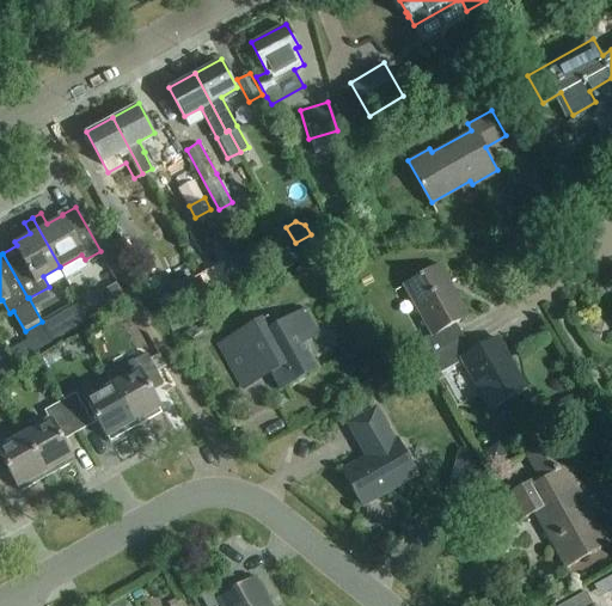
[(421,337),(432,355),(465,336),(456,320),(469,313),(450,281),(451,280),(441,262),(404,283),(432,331),(421,337)]
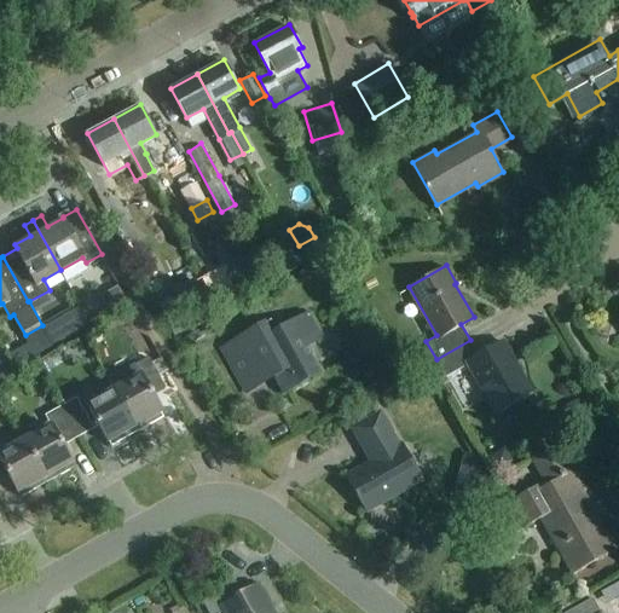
[(53,343),(90,322),(79,305),(44,327),(53,343)]
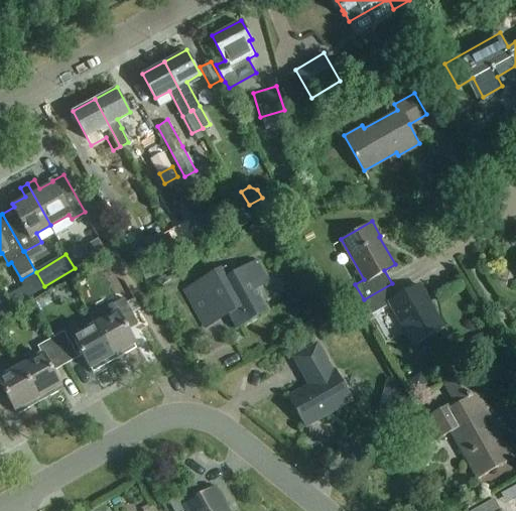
[(184,288),(201,317),(225,303),(236,326),(266,308),(255,287),(269,279),(257,259),(231,274),(226,265),(184,288)]
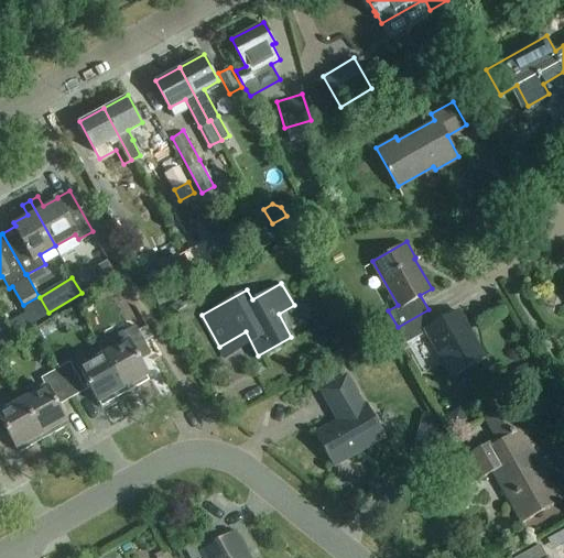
[(24,305),(29,313),(43,305),(39,297),(24,305)]
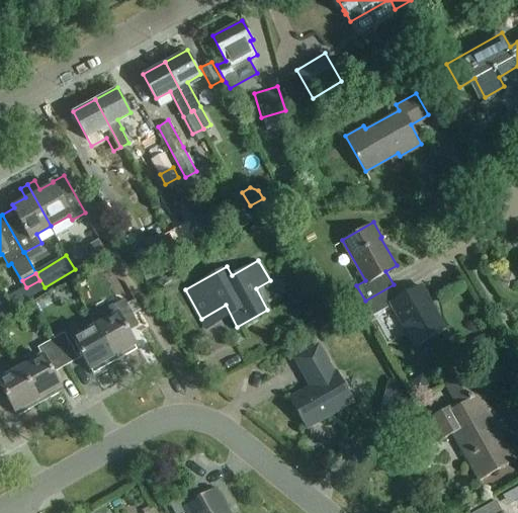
[(394,284),(365,301),(372,314),(392,303),(415,343),(445,326),(421,283),(400,295),(394,284)]
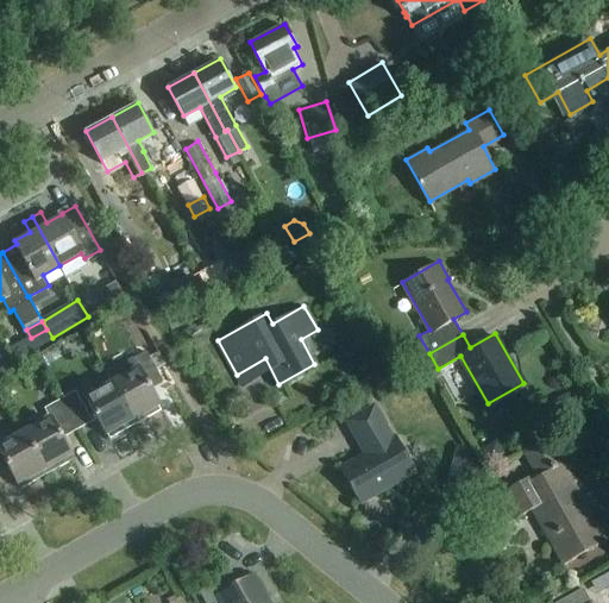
[(138,366),(113,381),(133,418),(145,410),(148,415),(161,408),(158,403),(159,403),(150,387),(163,379),(145,349),(132,357),(138,366)]
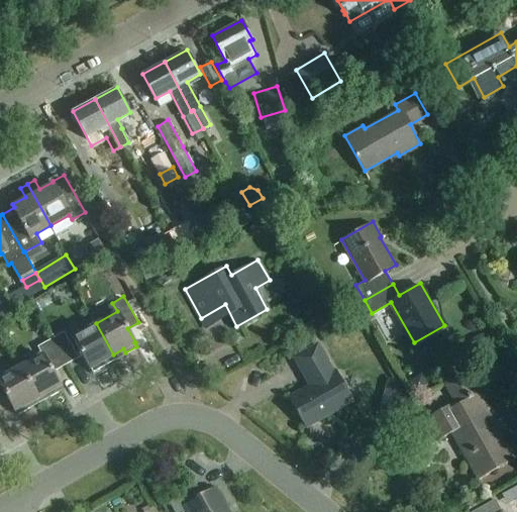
[(132,311),(139,307),(133,297),(126,301),(132,311)]
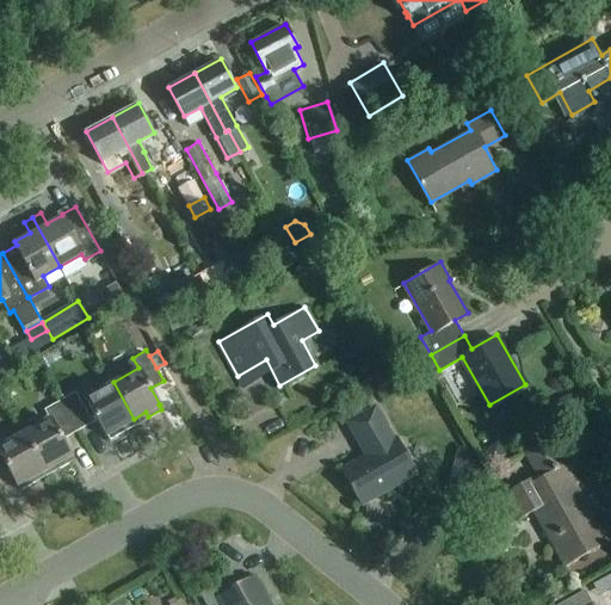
[(134,419),(113,382),(85,397),(106,434),(107,433),(110,438),(123,431),(121,426),(134,419)]
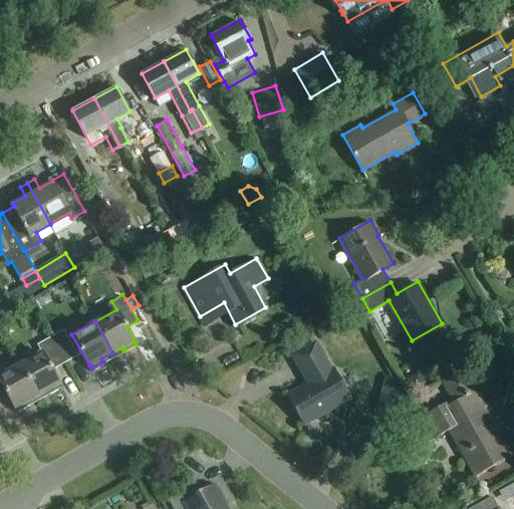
[(63,328),(53,334),(67,359),(77,353),(63,328)]
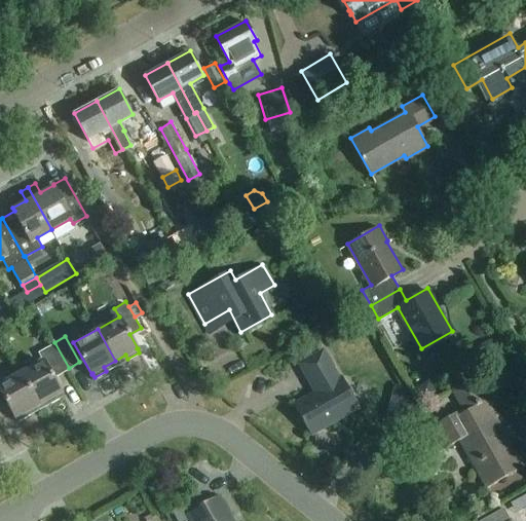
[(69,368),(54,342),(42,348),(57,374),(69,368)]
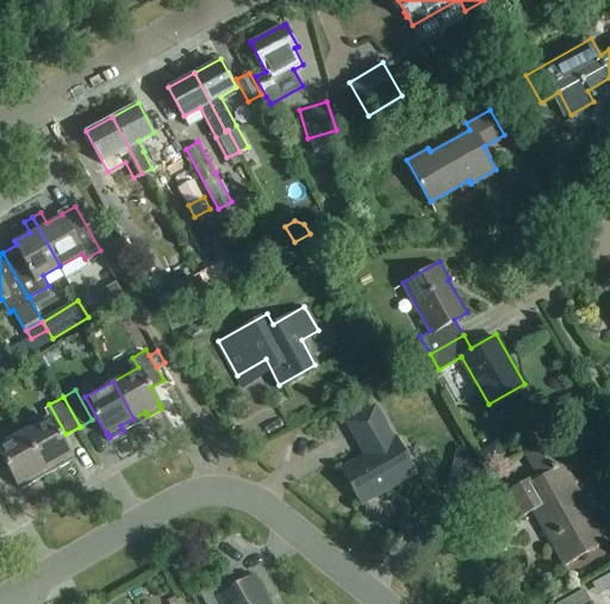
[(347,419),(366,453),(341,467),(361,502),(416,471),(396,436),(393,437),(374,404),(347,419)]
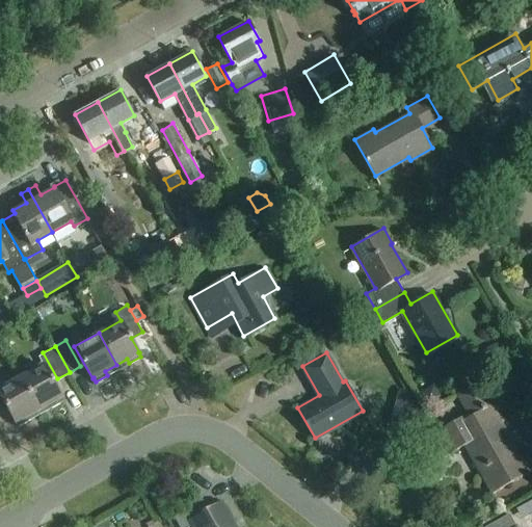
[(44,364),(21,376),(40,409),(50,402),(52,406),(63,399),(61,396),(62,395),(44,364)]
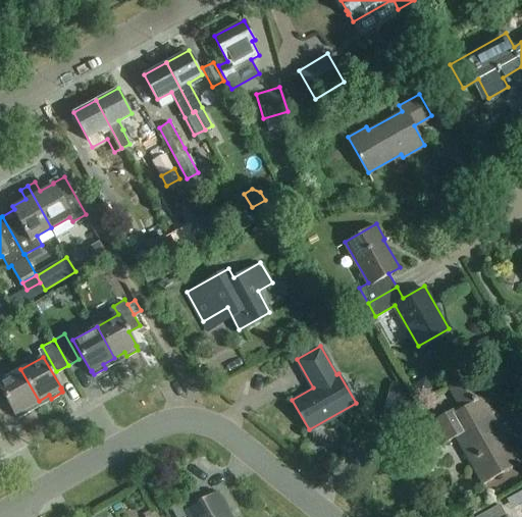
[(39,401),(20,369),(0,380),(0,386),(15,414),(16,413),(18,416),(30,410),(28,407),(39,401)]
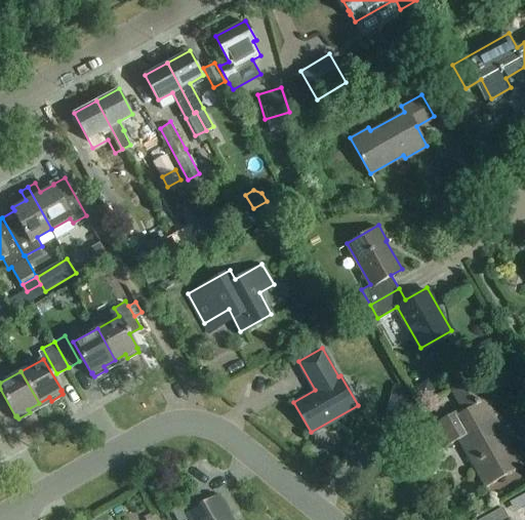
[(494,414),(497,412),(476,374),(439,396),(440,397),(452,390),(463,410),(456,413),(455,410),(421,430),(434,451),(458,438),(484,484),(477,488),(478,489),(522,464),(494,414)]
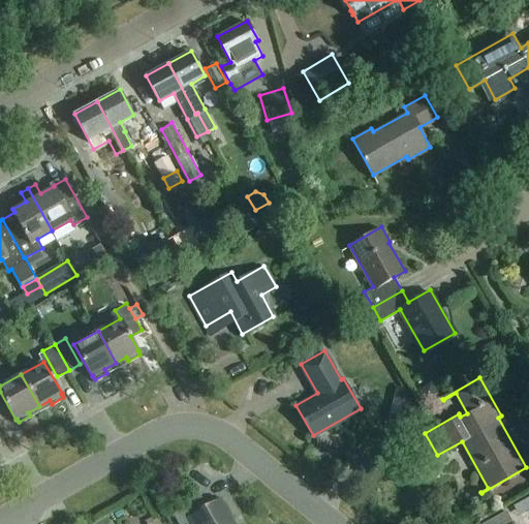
[(417,389),(426,403),(440,395),(432,380),(417,389)]
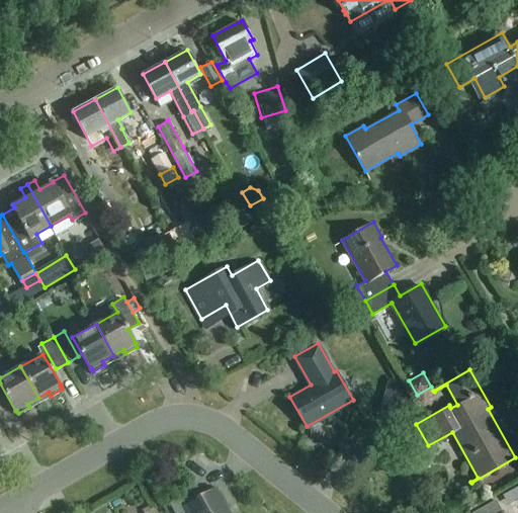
[(231,512),(216,487),(202,495),(195,482),(168,498),(176,512),(180,512),(187,509),(188,512),(231,512)]
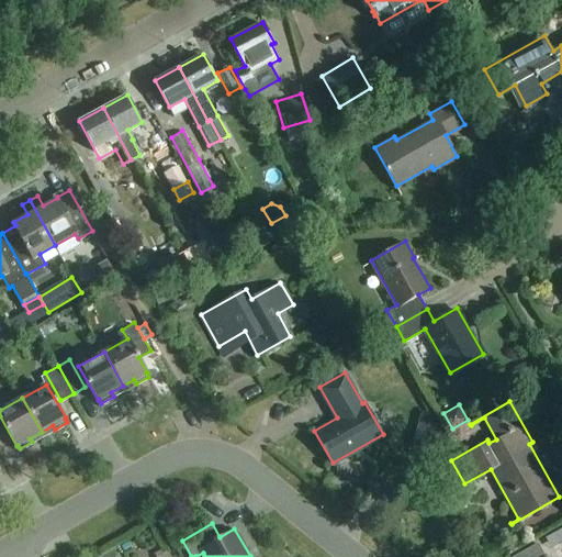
[(547,556),(546,556),(543,552),(538,541),(510,556),(509,556),(547,556)]
